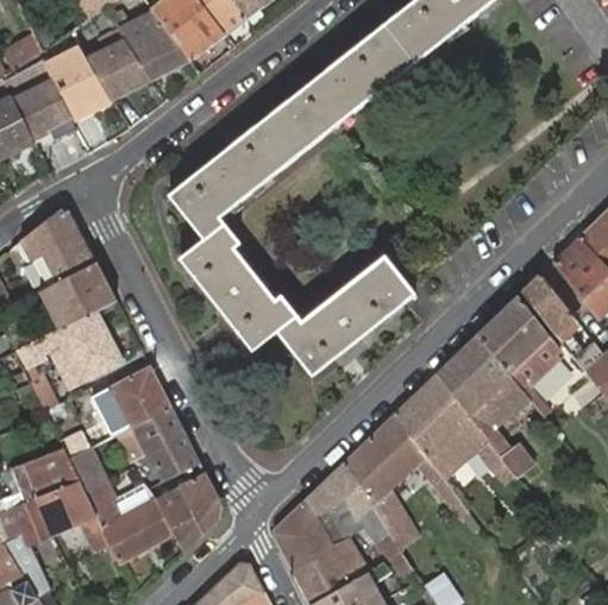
[(79,0),(88,18),(107,5),(113,0),(79,0)]
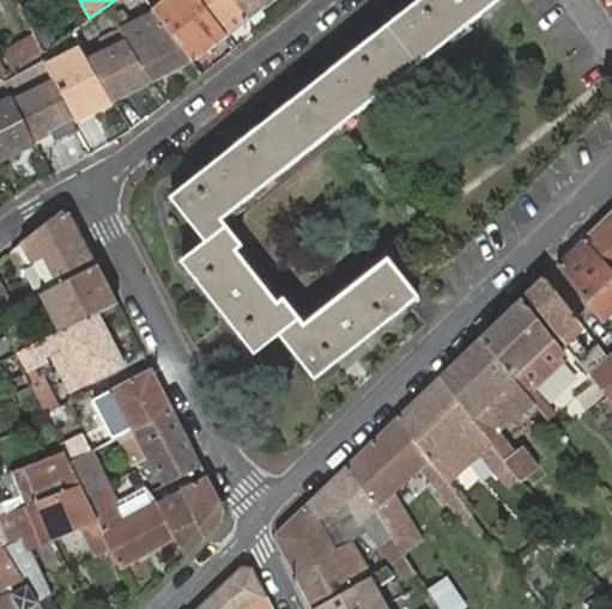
[(121,25),(125,31),(134,26),(116,0),(114,0),(108,5),(121,25)]
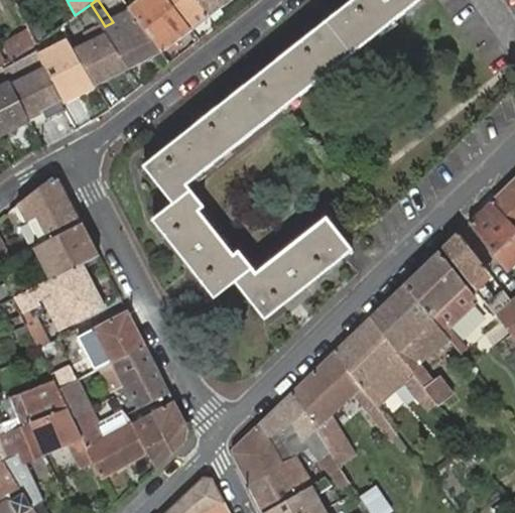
[(141,0),(139,2),(137,0),(124,0),(133,11),(161,50),(192,26),(171,0),(141,0)]
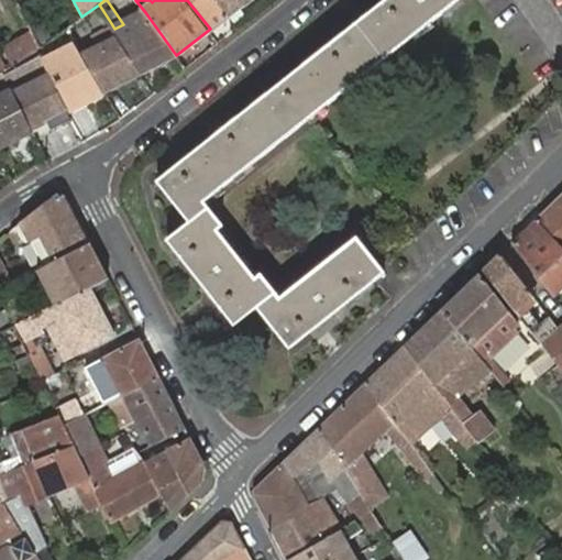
[(200,199),(453,0),(381,0),(156,178),(187,219),(165,238),(233,322),(256,305),(287,347),(382,271),(355,235),(277,297),(259,272),(254,277),(216,228),(221,223),(200,199)]
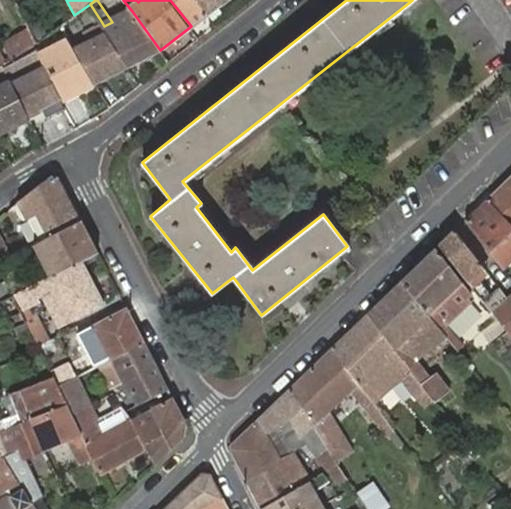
[(170,0),(191,26),(208,13),(197,0),(170,0)]
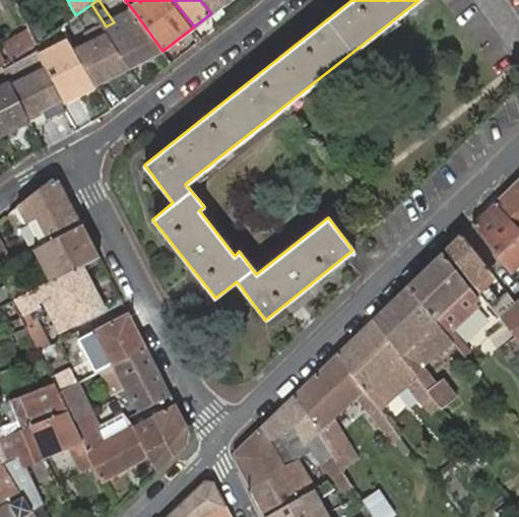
[(200,0),(211,13),(228,0),(200,0)]
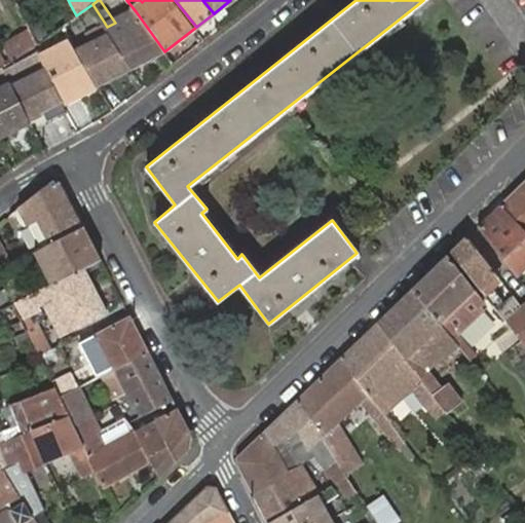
[(107,27),(134,67),(164,51),(136,11),(115,23),(107,27)]
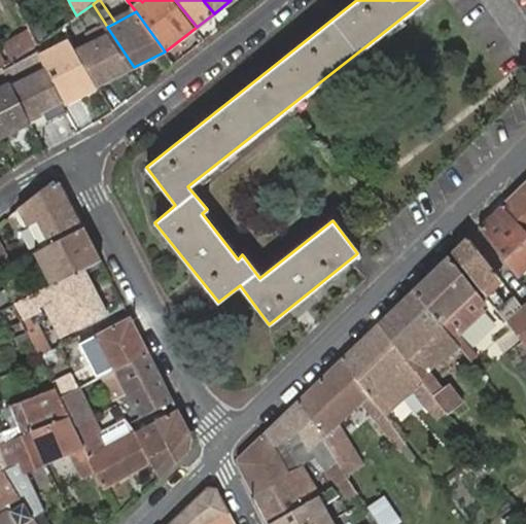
[(104,22),(89,30),(95,41),(80,48),(99,83),(134,67),(107,27),(104,22)]
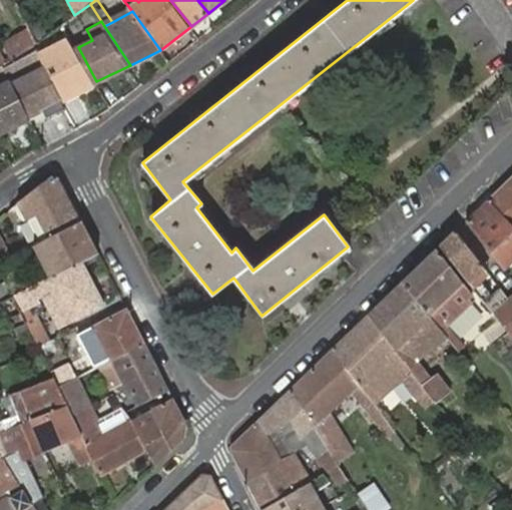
[(9,55),(36,40),(29,26),(1,40),(9,55)]
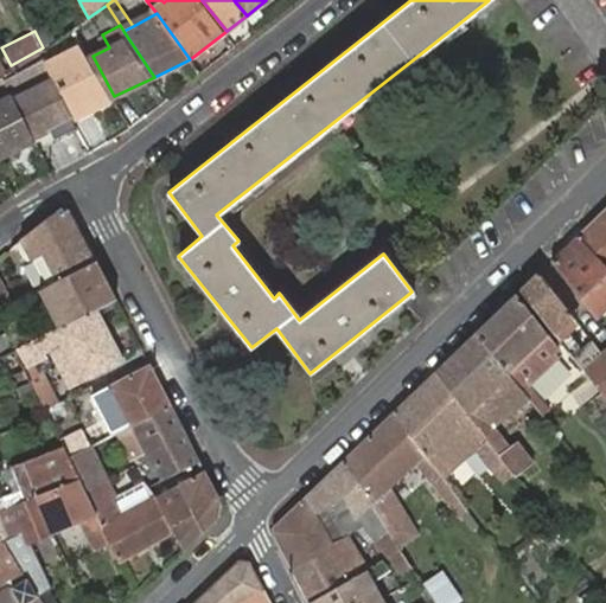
[(50,52),(43,56),(74,116),(90,151),(103,146),(91,115),(84,120),(82,111),(114,96),(93,56),(88,59),(80,39),(78,39),(53,53),(50,52)]
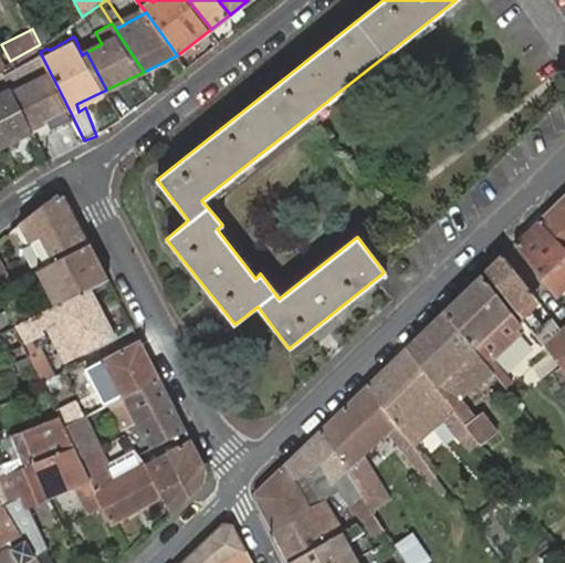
[(2,64),(10,61),(1,44),(0,44),(0,66),(2,65),(2,64)]
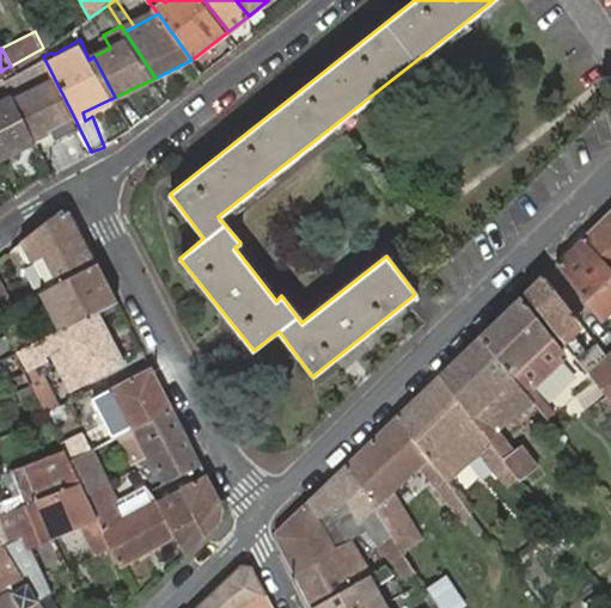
[(74,117),(43,56),(5,77),(35,137),(74,117)]
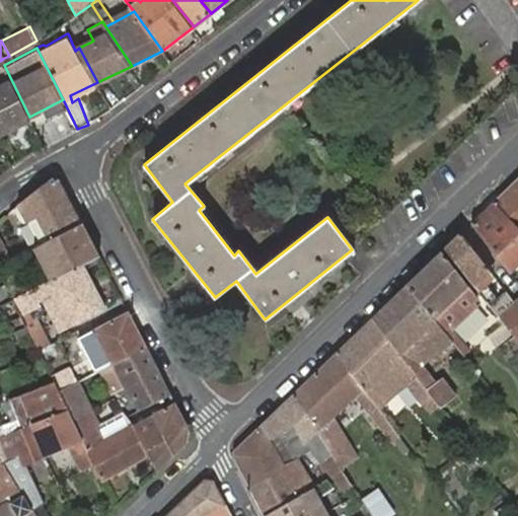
[(0,132),(29,117),(4,65),(0,67),(0,81),(2,86),(0,87),(0,132)]
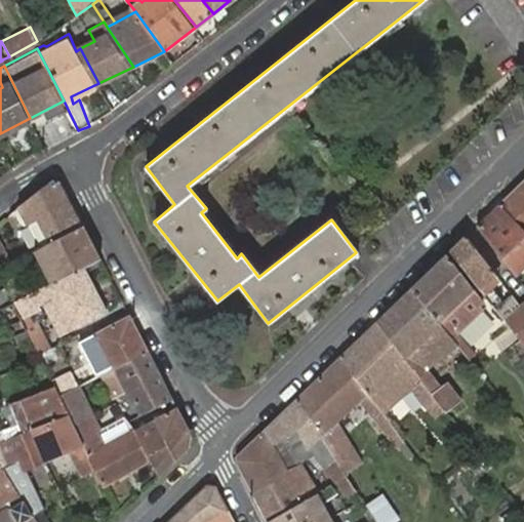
[(523,176),(498,201),(523,229),(523,176)]
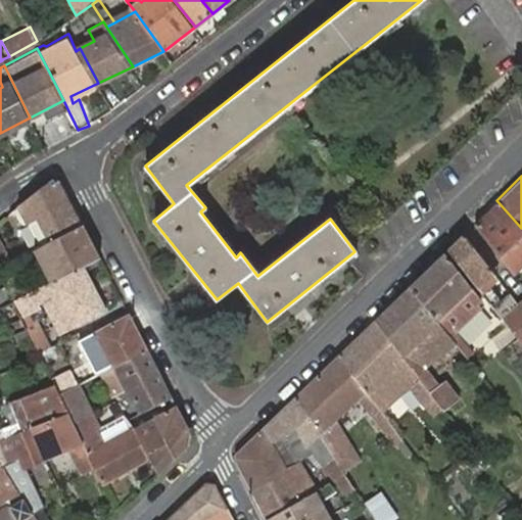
[(50,177),(9,210),(14,219),(25,213),(30,221),(21,225),(32,247),(84,224),(61,180),(50,177)]
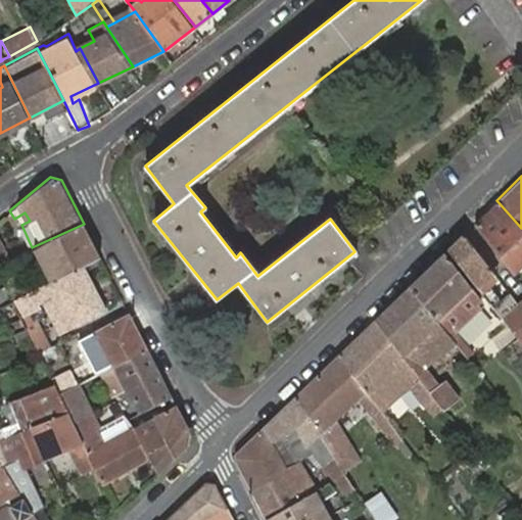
[(521,228),(496,200),(474,223),(512,270),(521,260),(521,228)]
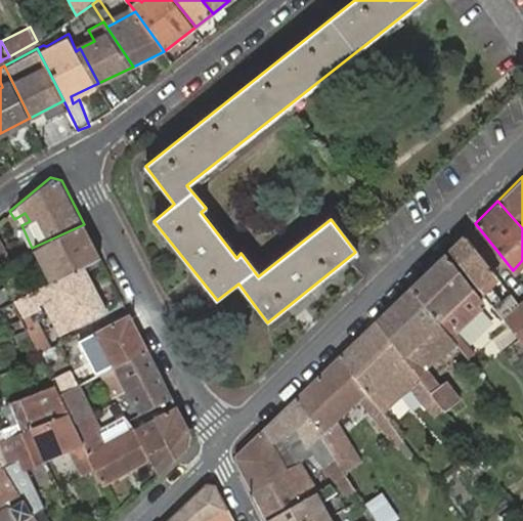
[(48,281),(83,265),(100,256),(84,224),(32,248),(48,281)]
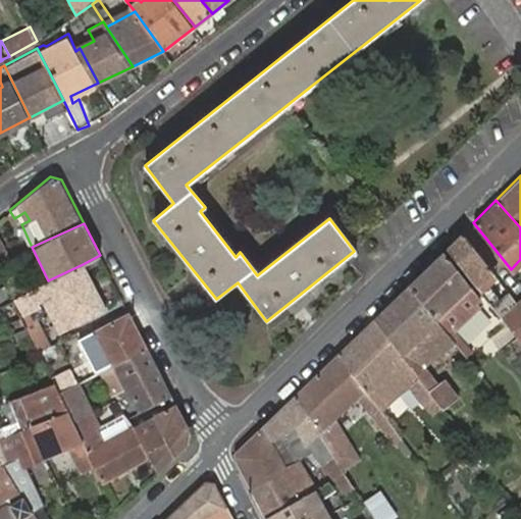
[(498,315),(500,317),(511,309),(504,298),(500,299),(483,276),(490,269),(462,232),(447,247),(486,300),(498,315)]
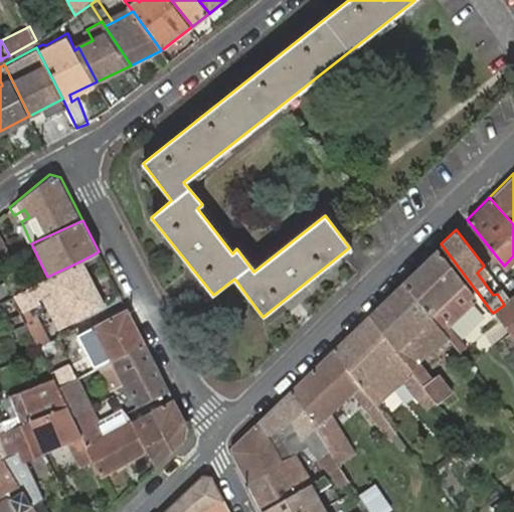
[(437,248),(403,281),(439,327),(445,322),(437,311),(459,290),(463,294),(468,290),(437,248)]
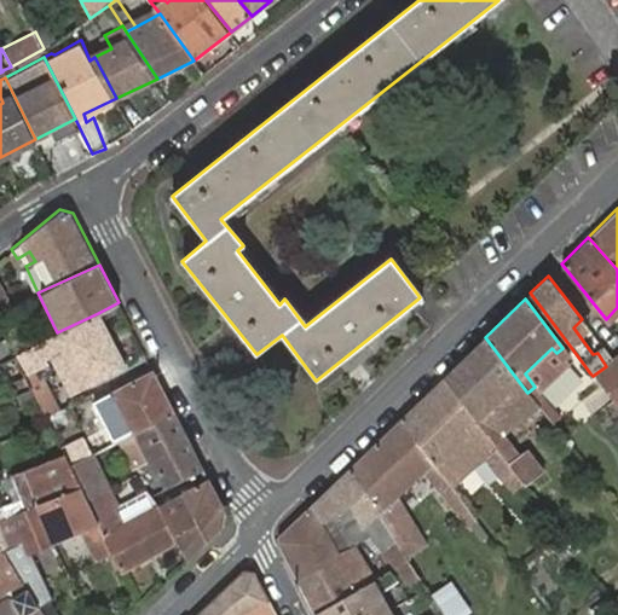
[(30,387),(44,413),(61,406),(45,376),(39,379),(32,369),(47,363),(47,358),(62,349),(80,388),(123,366),(98,313),(57,332),(27,348),(15,354),(26,377),(30,387)]
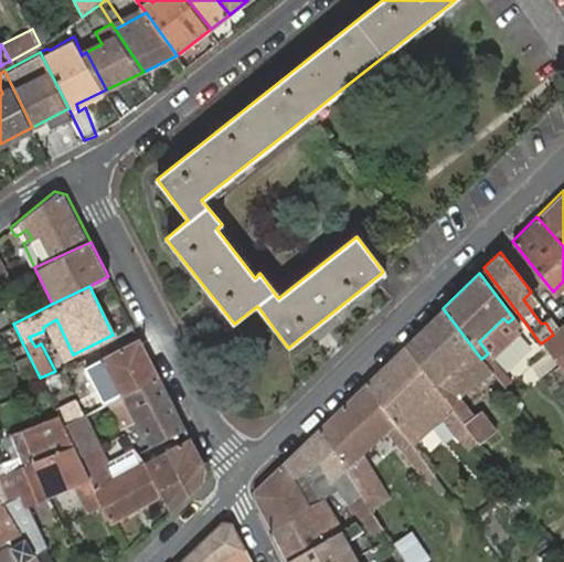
[(0,329),(13,324),(7,308),(0,311),(0,329)]
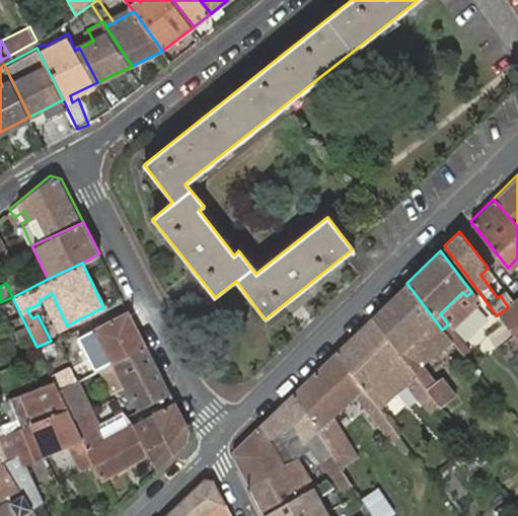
[(407,283),(372,316),(427,388),(440,406),(456,394),(443,378),(436,382),(408,345),(427,325),(435,335),(442,329),(407,283)]
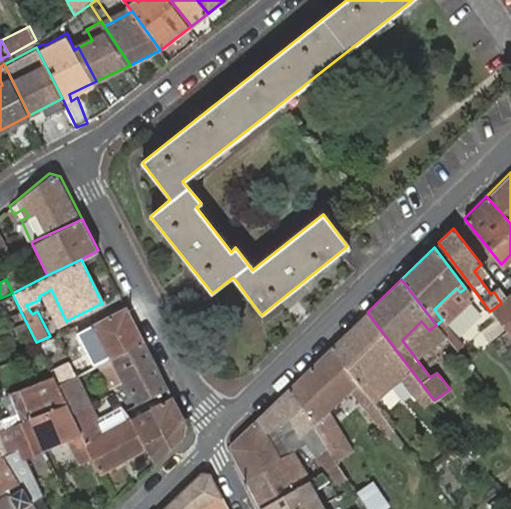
[(473,297),(465,288),(460,292),(456,288),(434,309),(442,320),(446,324),(470,300),(473,297)]
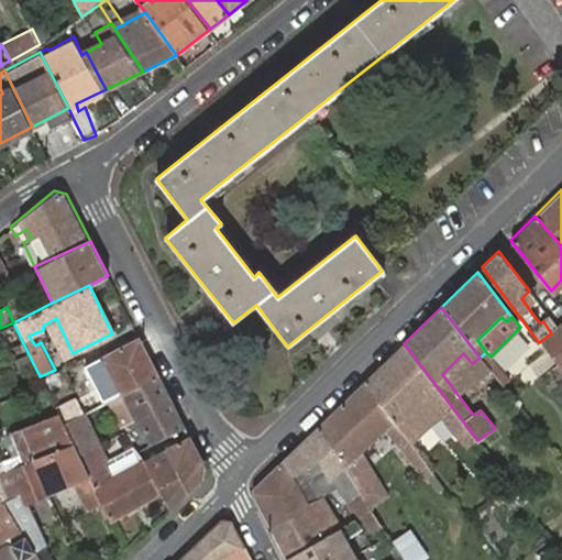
[(537,340),(525,324),(520,327),(517,330),(529,348),(537,340)]
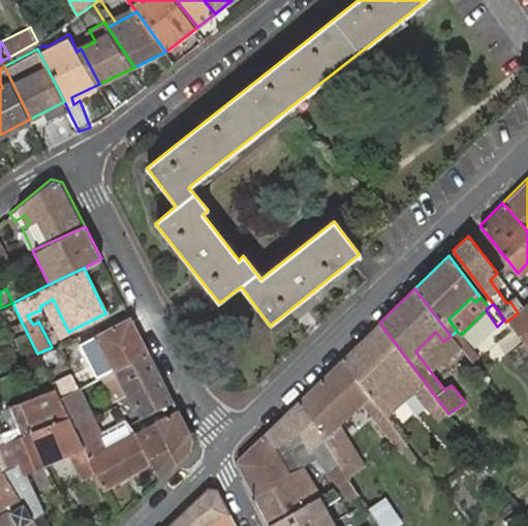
[(506,321),(527,349),(527,305),(518,313),(506,321)]
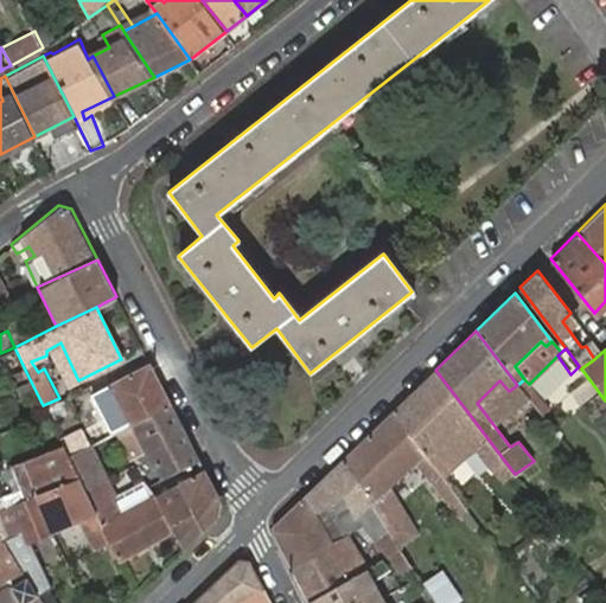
[(170,402),(150,361),(106,382),(109,389),(127,422),(170,402)]
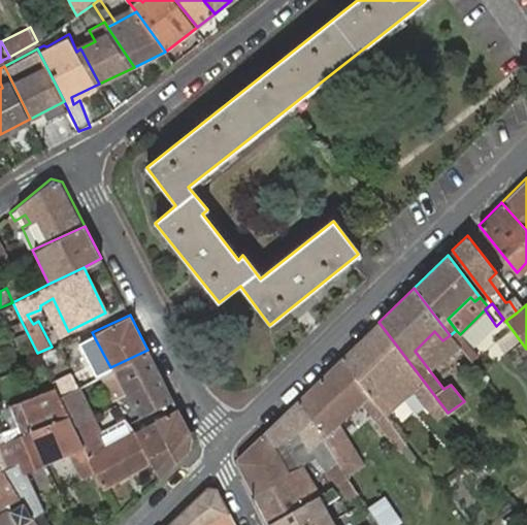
[(22,322),(11,327),(15,336),(26,330),(22,322)]
